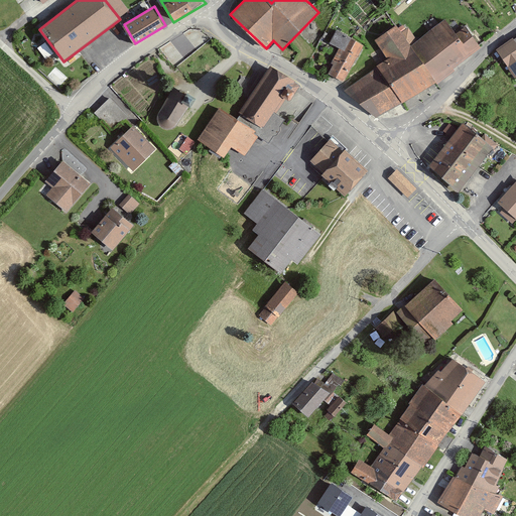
[(445,17),(412,44),(437,82),(481,45),(466,24),(458,30),(445,17)]
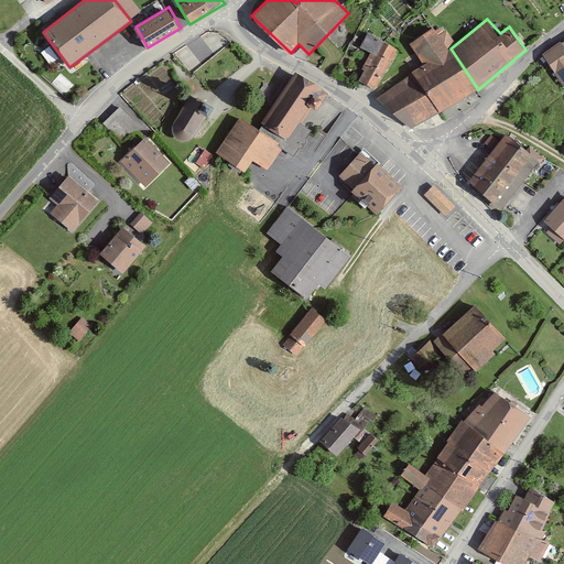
[(412,73),(441,111),(478,89),(451,49),(434,25),(410,42),(424,63),(412,73)]
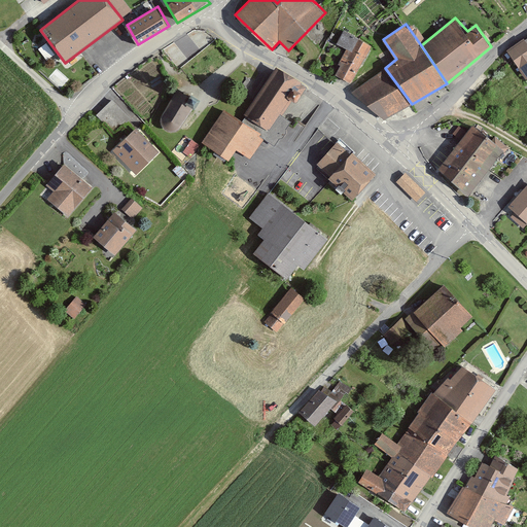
[(335,41),(347,47),(335,74),(353,83),(373,44),(343,28),(335,41)]
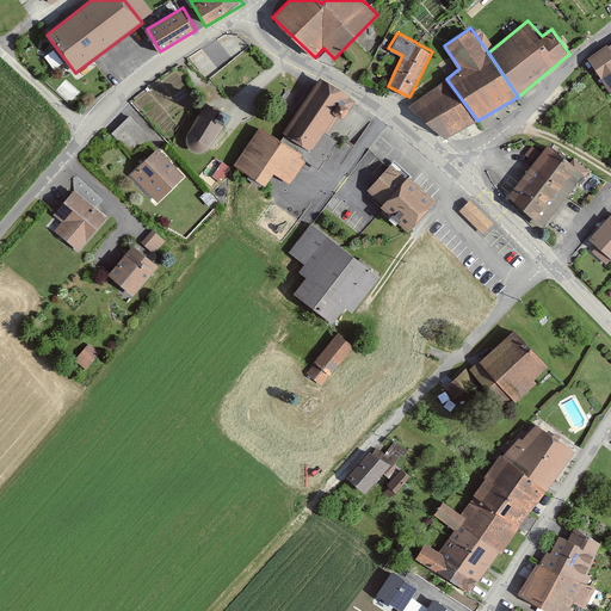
[(610,42),(590,57),(610,91),(610,42)]
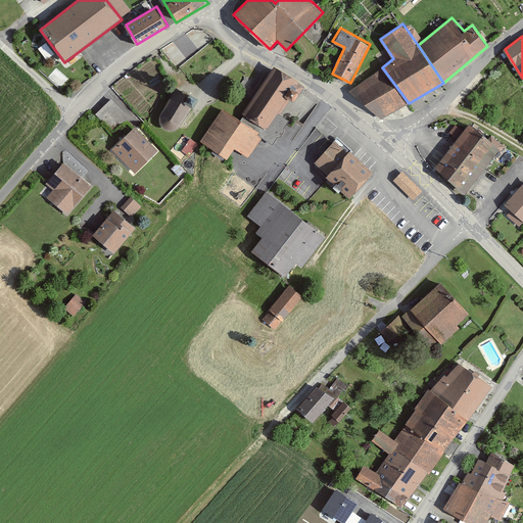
[(297,102),(305,87),(295,81),(296,78),(275,64),(239,117),(223,107),(199,141),(228,159),(235,149),(248,158),(262,138),(272,146),(278,138),(281,138),(287,128),(286,125),(289,120),(282,113),(291,99),(297,102)]
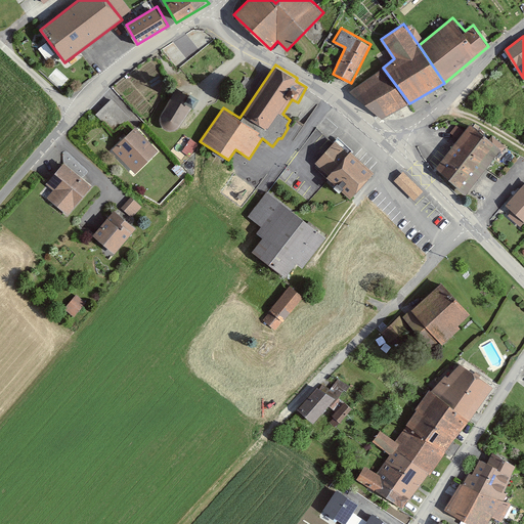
[(409,103),(383,68),(350,91),(381,120),(409,103)]
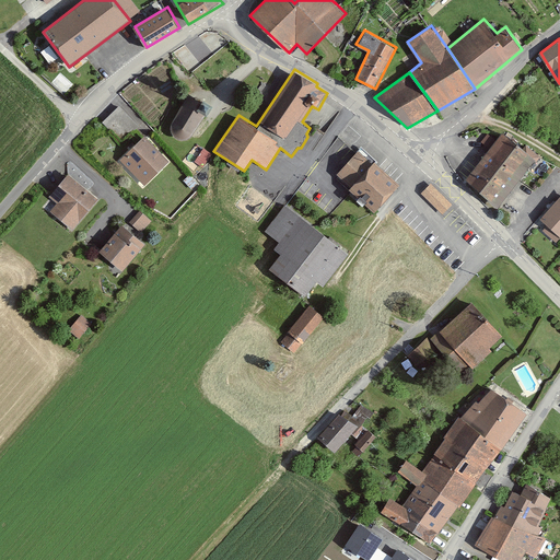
[(202,104),(189,96),(172,123),(171,129),(173,135),(175,138),(181,140),(187,140),(190,138),(195,135),(216,107),(205,101),(202,104)]
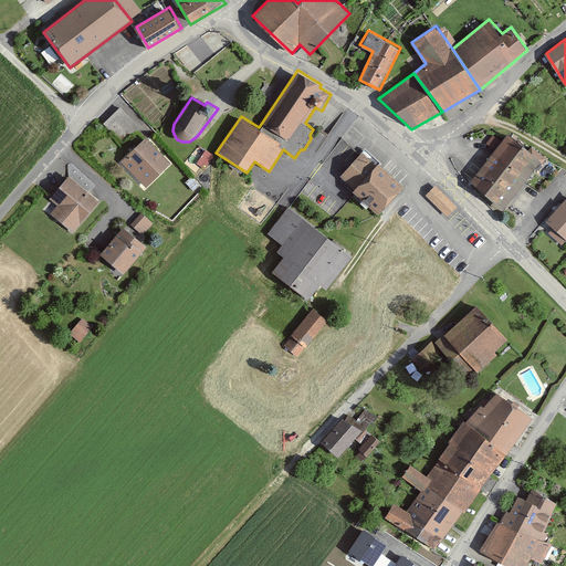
[(104,122),(121,137),(128,128),(133,133),(142,125),(121,105),(104,122)]
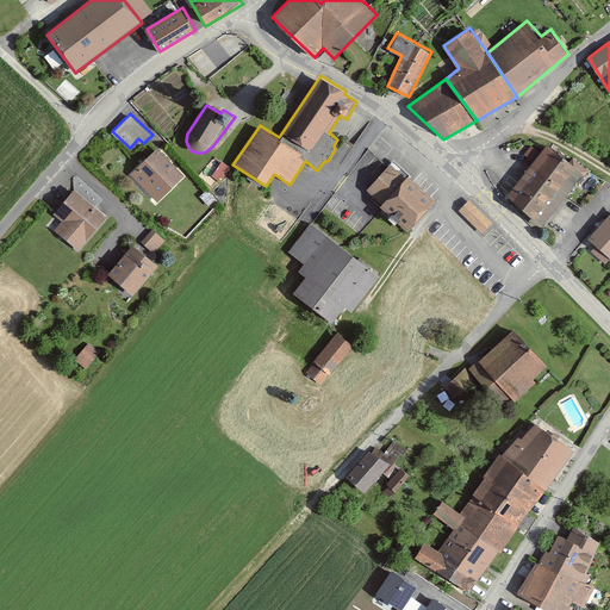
[(535,157),(540,148),(531,143),(526,153),(535,157)]
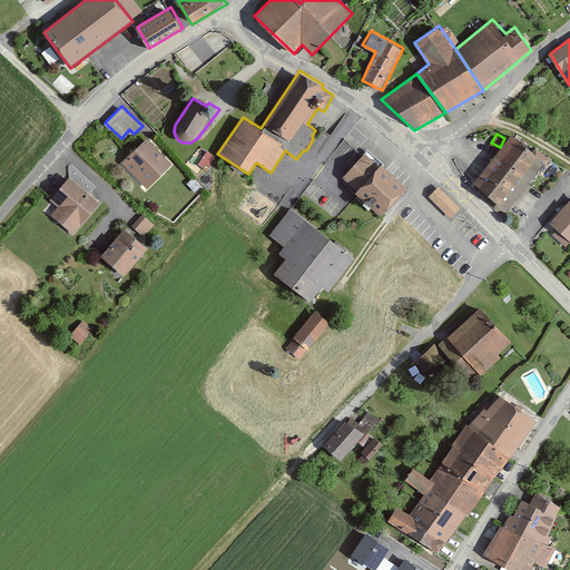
[(502,147),(536,175),(548,160),(513,134),(502,147)]
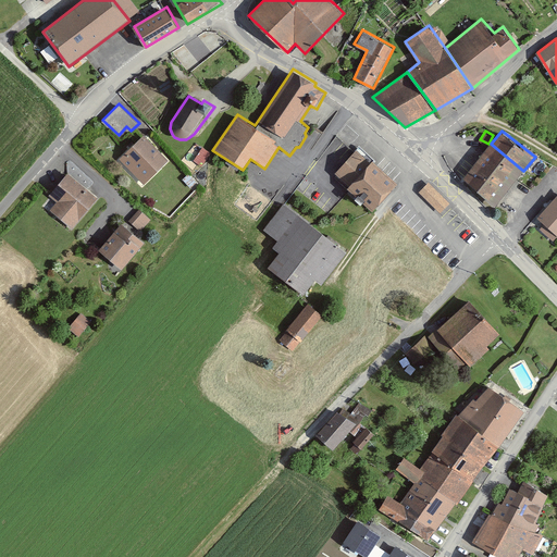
[(121,159),(145,184),(169,161),(145,136),(121,159)]
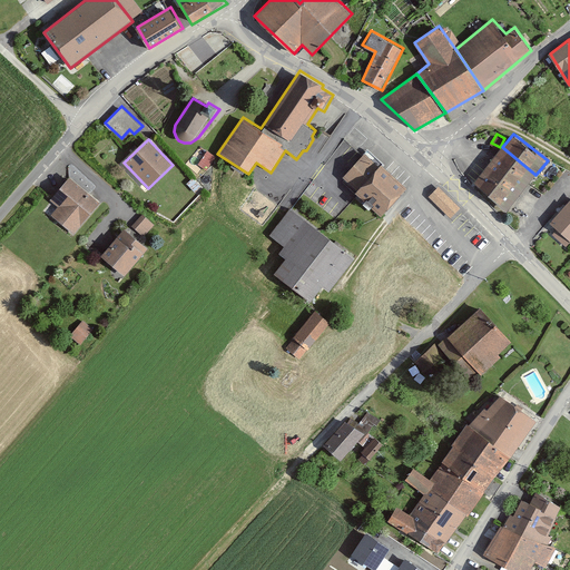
[(488,167),(521,194),(536,175),(502,147),(488,167)]
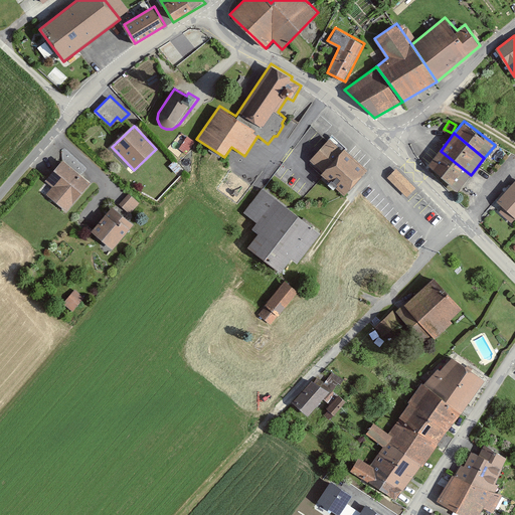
[(344,193),(366,169),(330,136),(308,160),(344,193)]
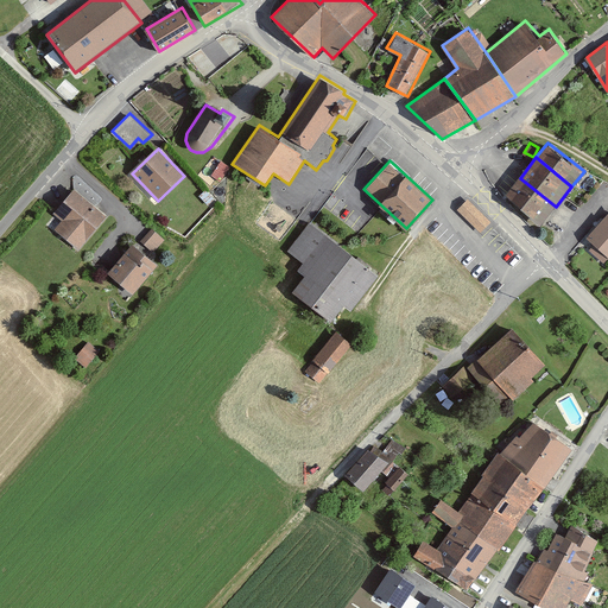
[(556,207),(520,178),(507,195),(540,226),(556,207)]
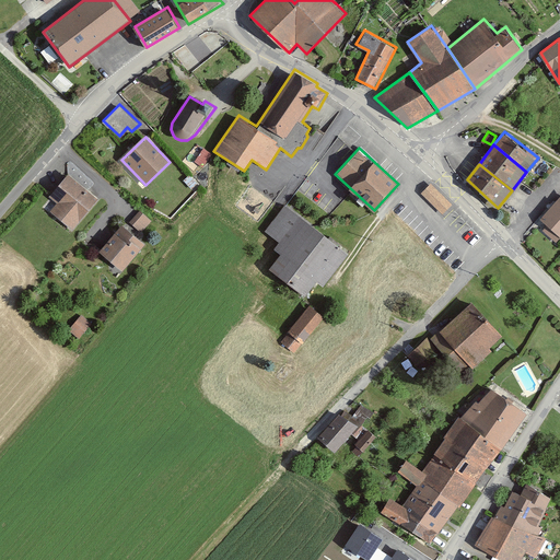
[(100,199),(68,174),(42,208),(72,234),(100,199)]
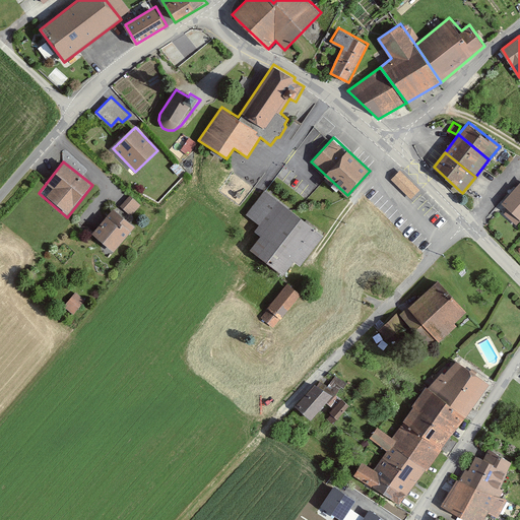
[(419,191),(400,171),(391,181),(411,200),(419,191)]
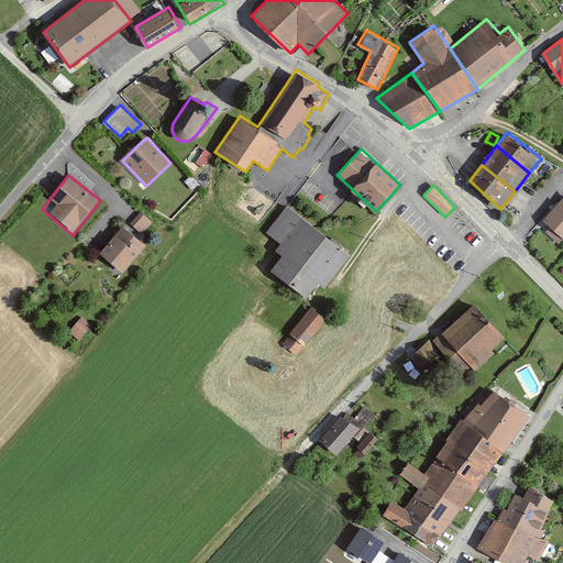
[(562,199),(544,223),(562,239),(562,199)]
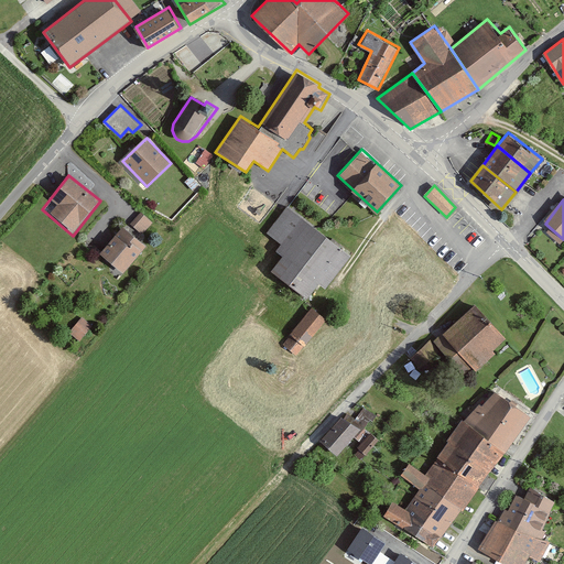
[(261,240),(283,257),(272,270),(308,297),(320,283),(326,288),(351,253),(286,206),(261,240)]
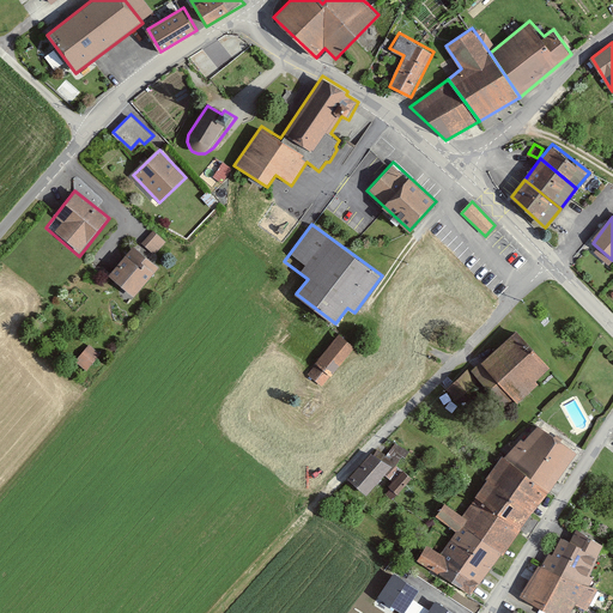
[(167,241),(152,230),(143,242),(157,253),(167,241)]
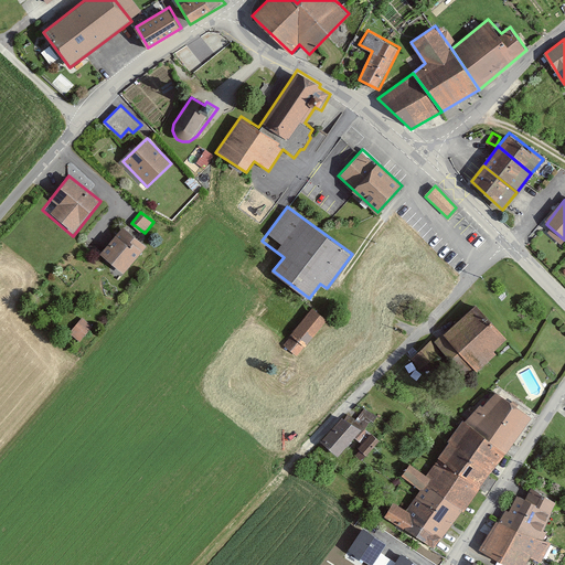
[(123,272),(145,246),(123,226),(100,253),(123,272)]
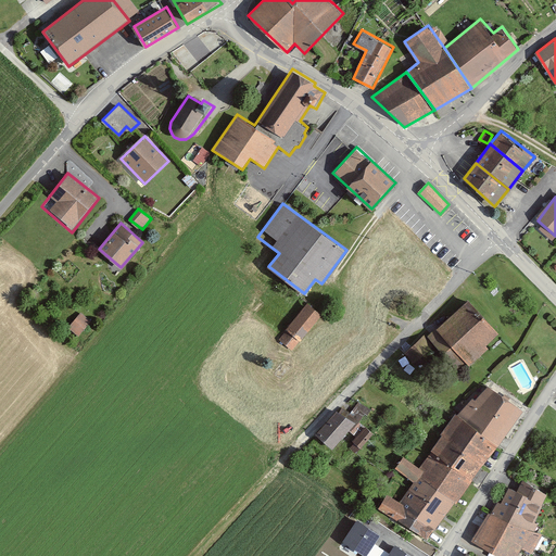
[(468,299),(450,316),(436,329),(470,367),(490,350),(487,345),(500,333),(468,299)]
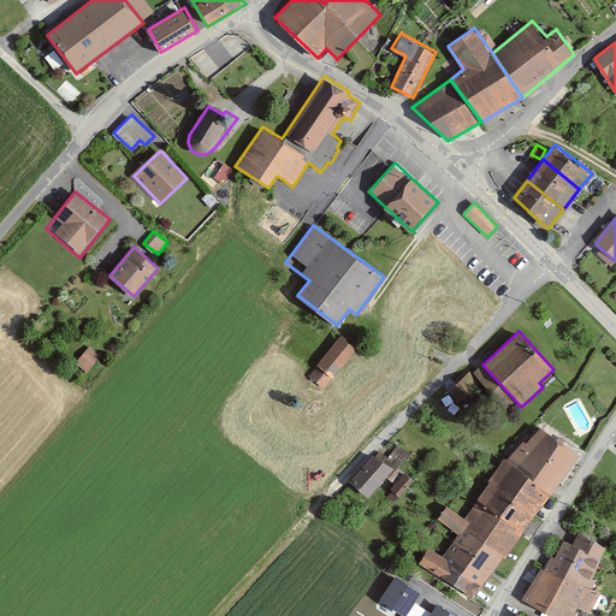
[(324,388),(357,348),(341,335),(308,374),(324,388)]
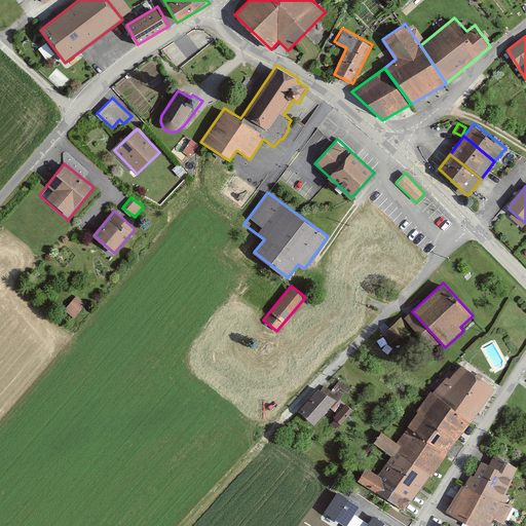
[(74,318),(86,304),(75,295),(63,310),(74,318)]
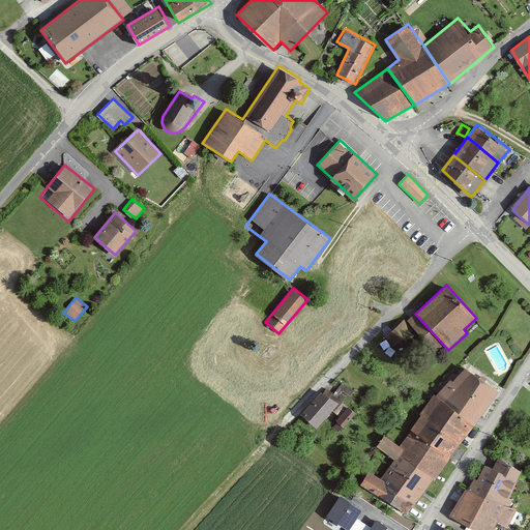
[(394,326),(384,336),(395,348),(406,337),(394,326)]
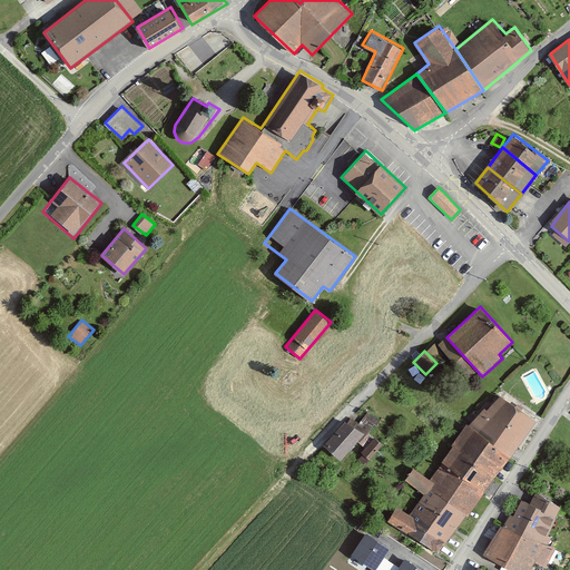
[(502,394),(470,423),(512,454),(538,420),(502,394)]
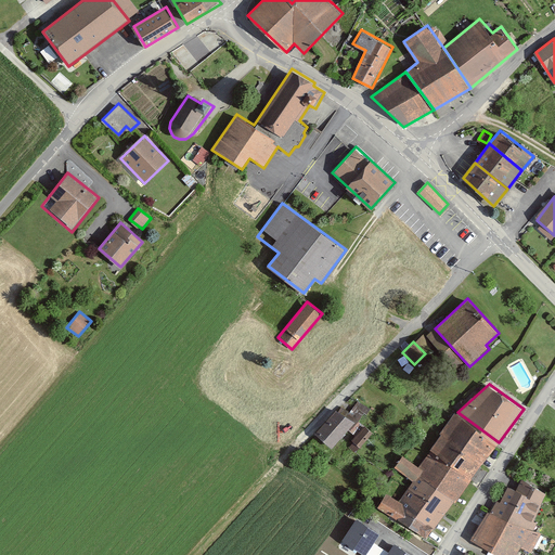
[(355,423),(337,408),(315,434),(332,448),(355,423)]
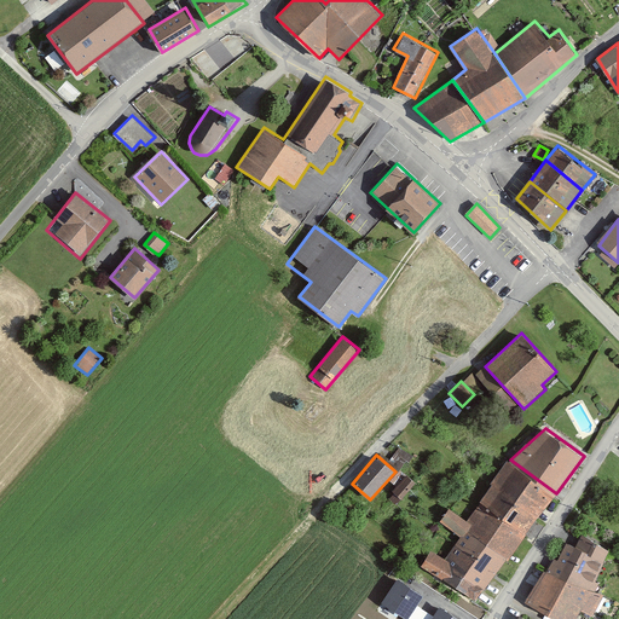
[(491,482),(492,482),(541,516),(556,493),(510,460),(508,458),(491,482)]
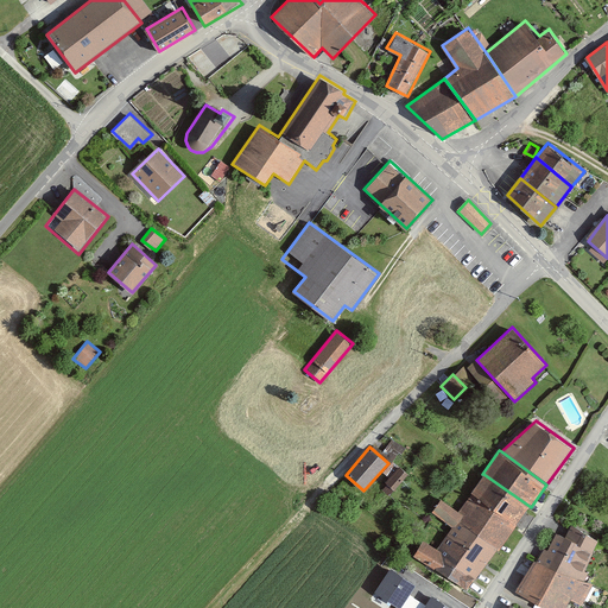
[(397,492),(411,475),(400,466),(386,482),(397,492)]
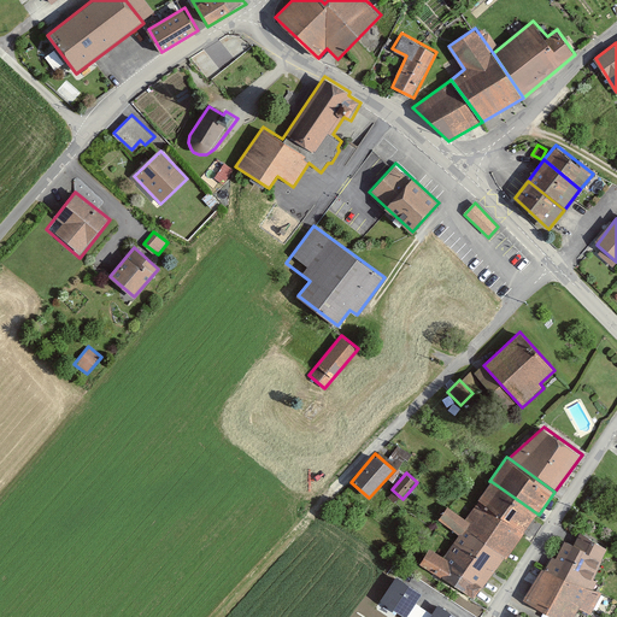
[(466,517),(471,521),(468,527),(507,554),(539,515),(491,481),(466,517)]
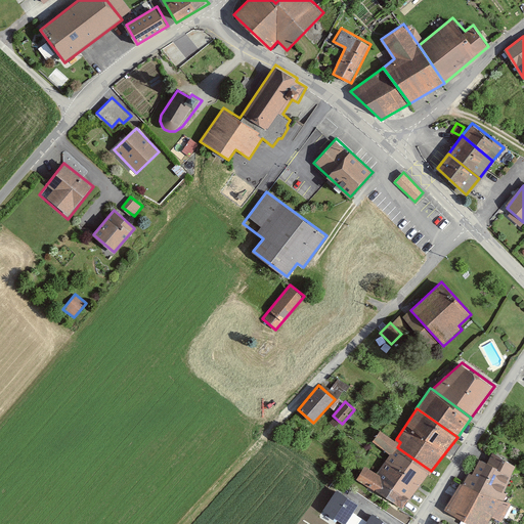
[(381,429),(373,441),(390,453),(385,461),(404,474),(396,486),(412,497),(431,471),(397,447),(400,442),(396,439),(381,429)]
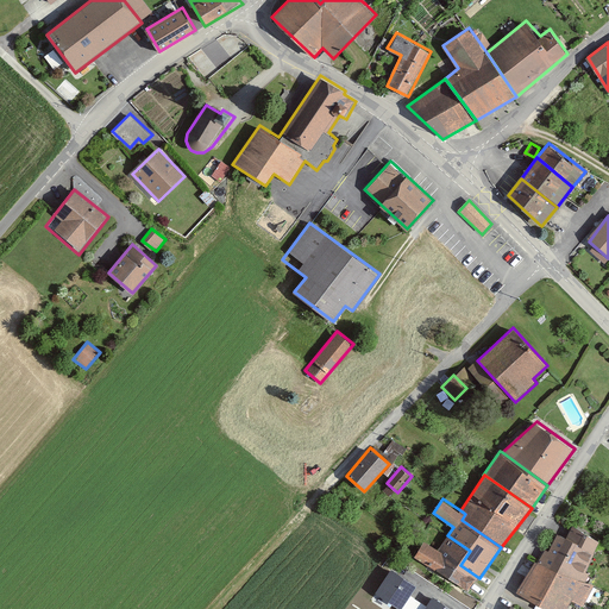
[(537,562),(588,582),(591,573),(588,571),(602,540),(572,526),(567,535),(559,533),(550,551),(545,550),(537,562)]
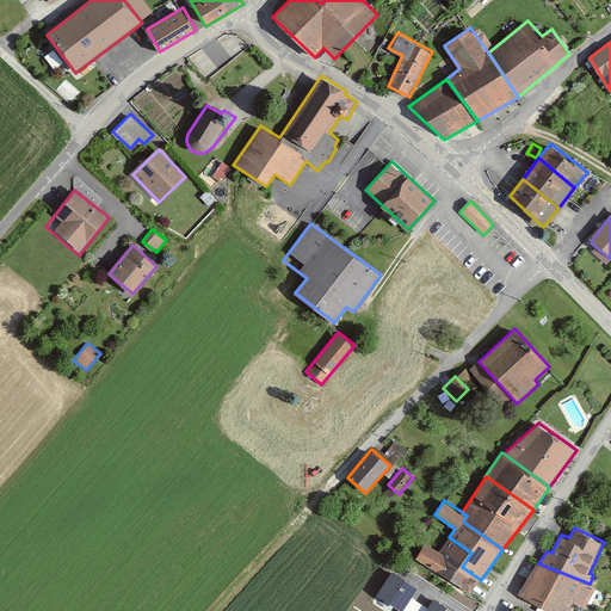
[(462,567),(471,553),(449,537),(440,550),(427,542),(417,559),(470,596),(481,580),(462,567)]
